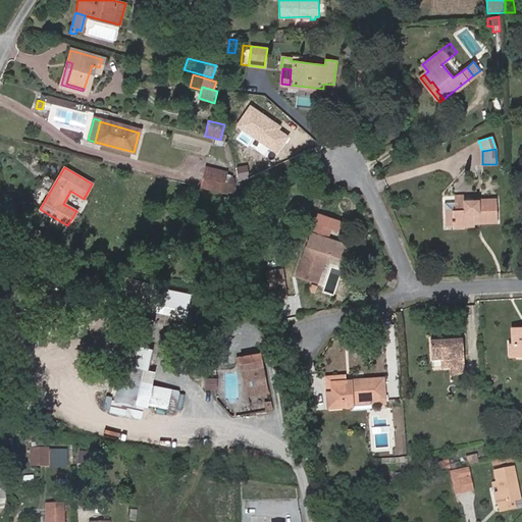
[(221,193),(226,172),(206,167),(201,188),(221,193)]
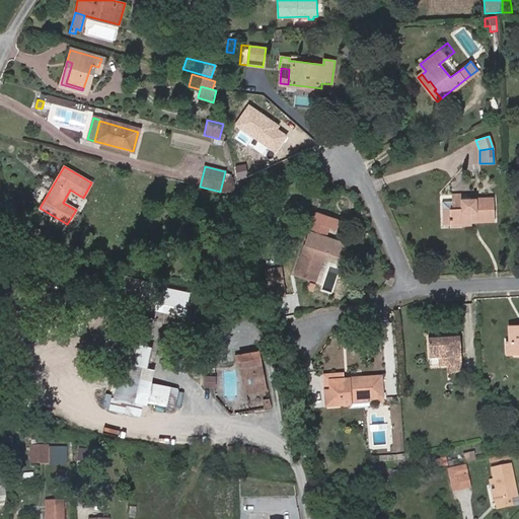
[(495,218),(494,198),(461,199),(461,201),(462,208),(450,209),(451,224),(451,225),(471,225),(471,222),(477,222),(477,219),(495,218)]
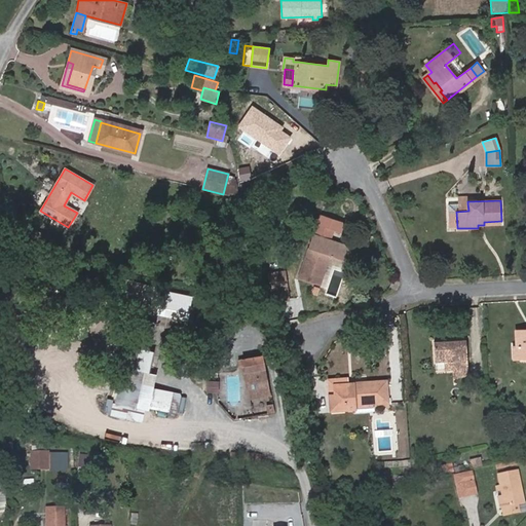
[(468,211),(467,203),(458,203),(448,204),(448,212),(456,212),(468,211)]
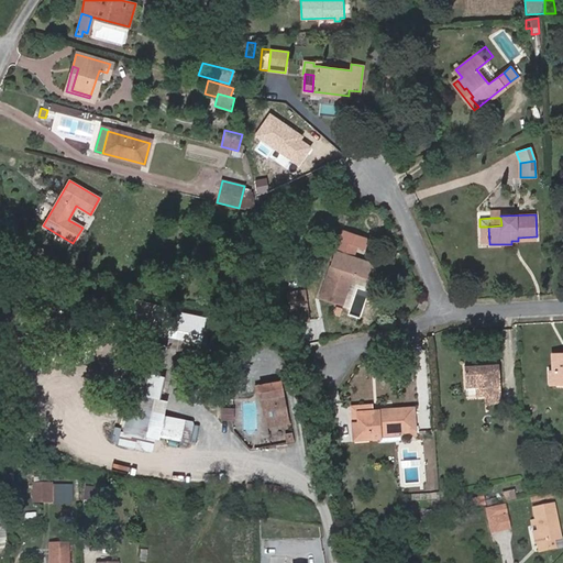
[(489,243),(488,227),(479,227),(481,243),(489,243)]
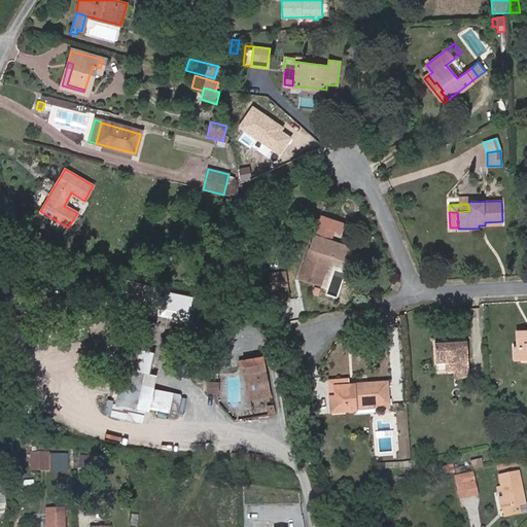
[(343,259),(347,246),(331,240),(335,232),(341,234),(345,223),(320,215),(317,223),(314,234),(317,235),(312,249),(309,248),(299,278),(320,285),(323,276),(320,275),(326,254),(343,259)]
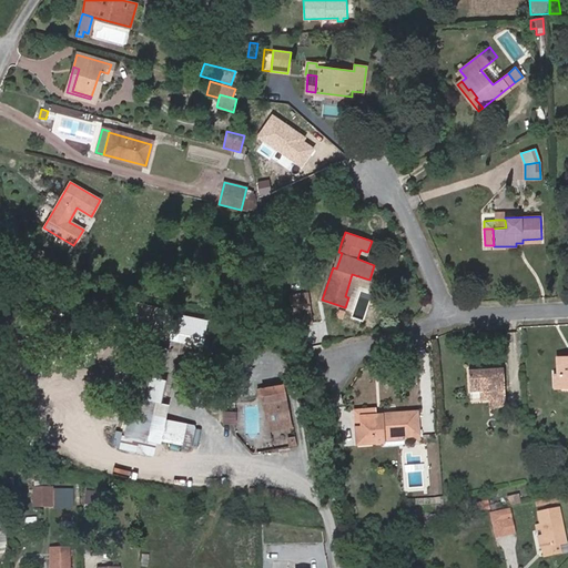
[(336,269),(342,253),(338,252),(333,267),(336,269)]
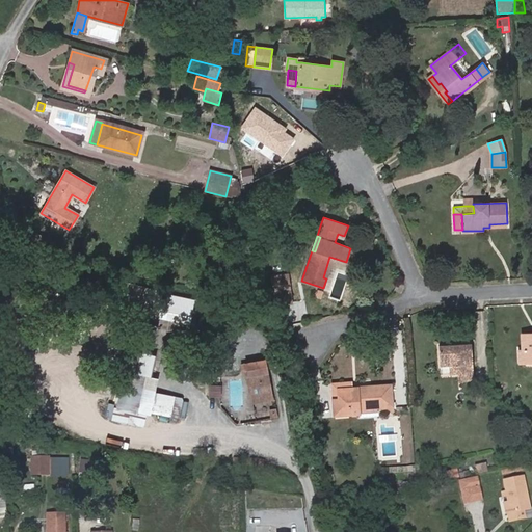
[(346,262),(329,257),(323,277),(326,278),(333,262),(345,266),(346,262)]
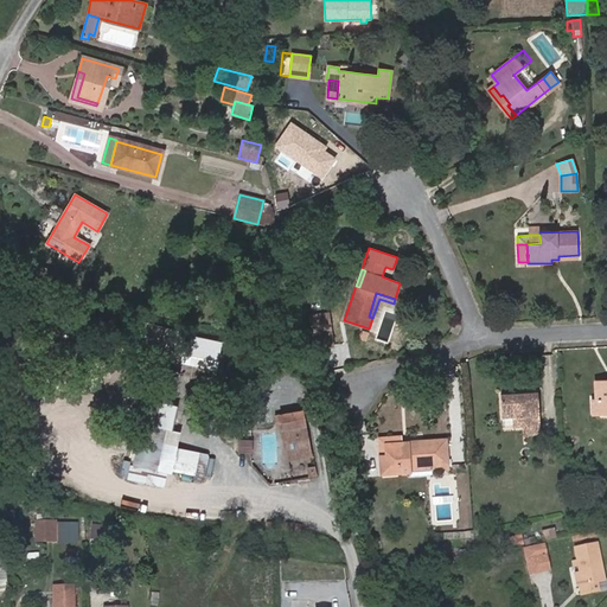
[(331,331),(328,312),(320,313),(310,314),(312,333),(331,331)]
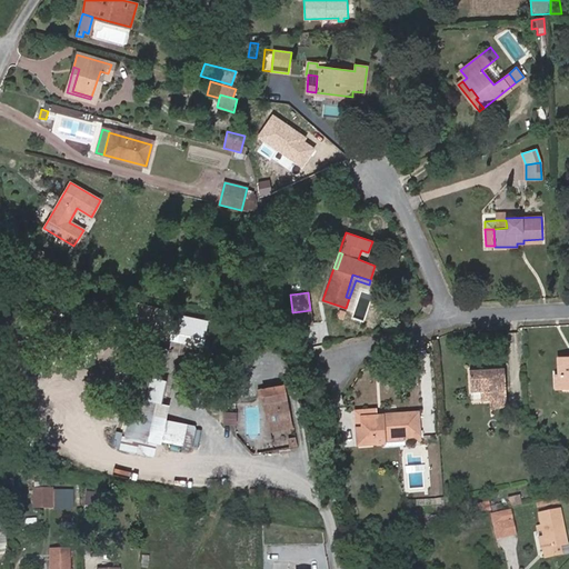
[(311,325),(310,310),(292,312),(295,327),(311,325)]
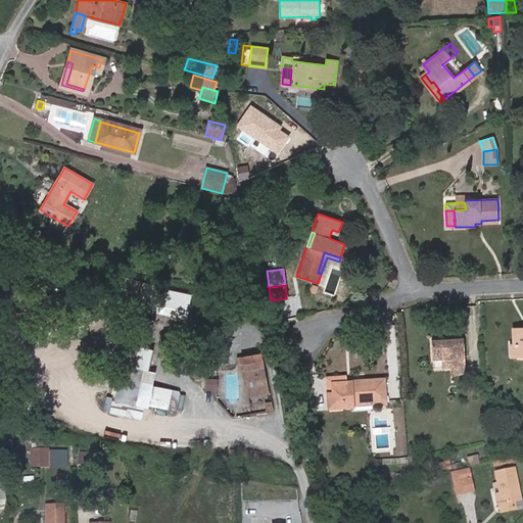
[(466,367),(464,338),(431,340),(432,360),(433,360),(441,360),(448,359),(449,368),(466,367)]
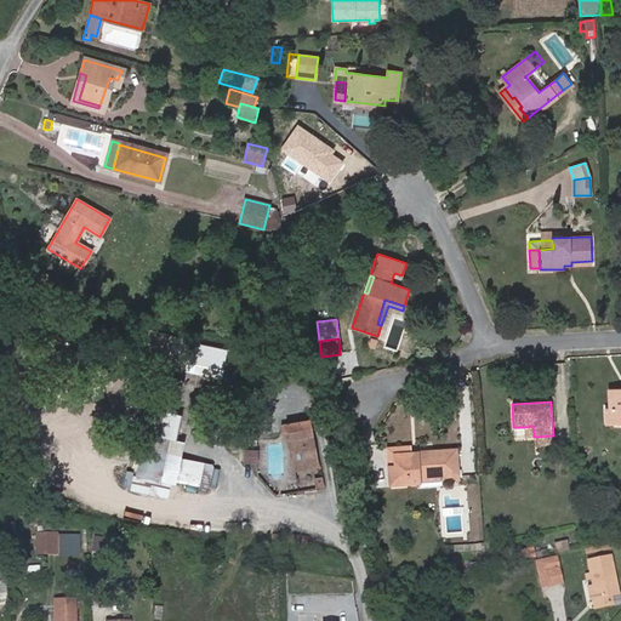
[(172,479),(211,488),(216,462),(183,456),(186,439),(177,438),(182,412),(165,409),(155,456),(142,453),(137,472),(127,469),(124,486),(169,496),(172,479)]
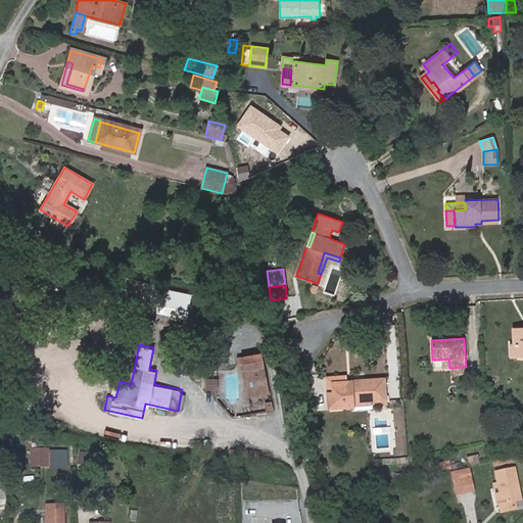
[(234,348),(237,362),(255,359),(253,344),(234,348)]
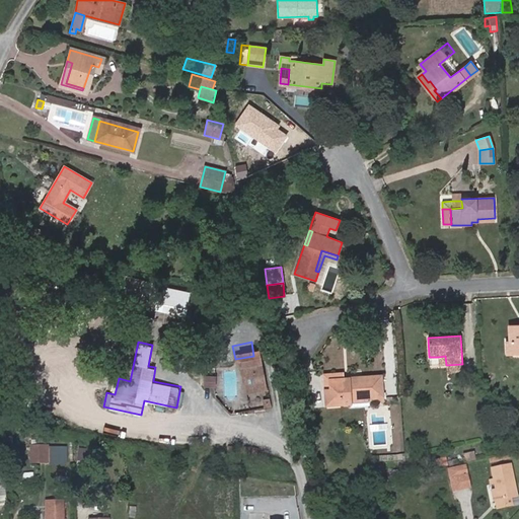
[(253,356),(235,359),(238,378),(239,383),(239,384),(258,380),(255,356),(253,356)]
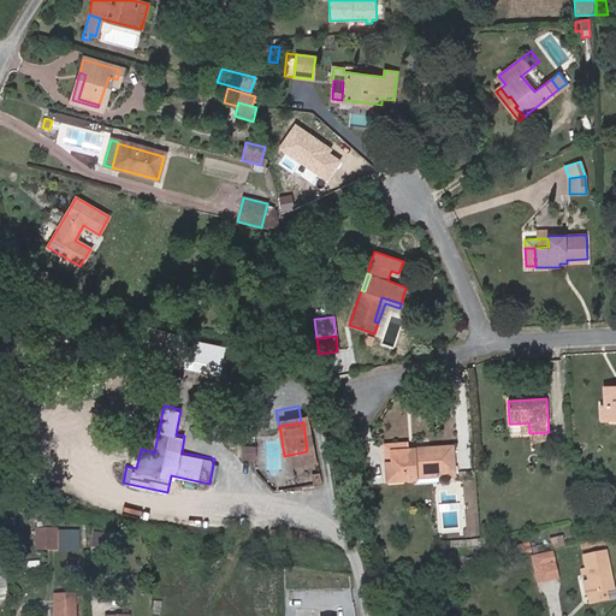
[(550,440),(549,432),(529,433),(531,442),(550,440)]
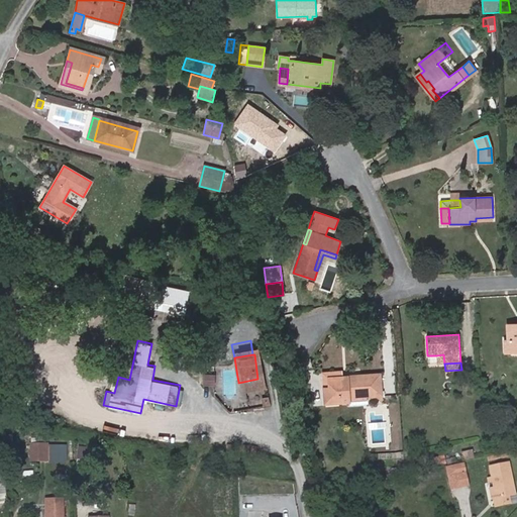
[(342,377),(342,370),(321,372),(323,388),(328,388),(328,378),(342,377)]
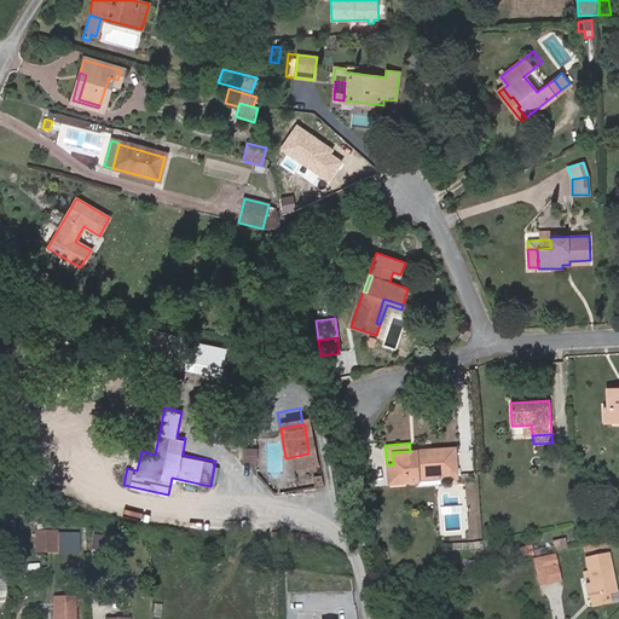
[(268,467),(268,473),(282,473),(282,444),(259,444),(259,467),(268,467)]
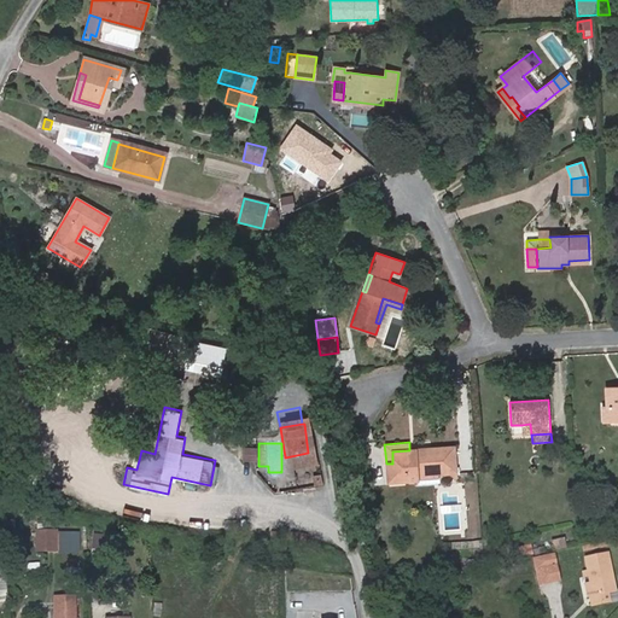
[(257,460),(257,445),(244,445),(244,460),(257,460)]
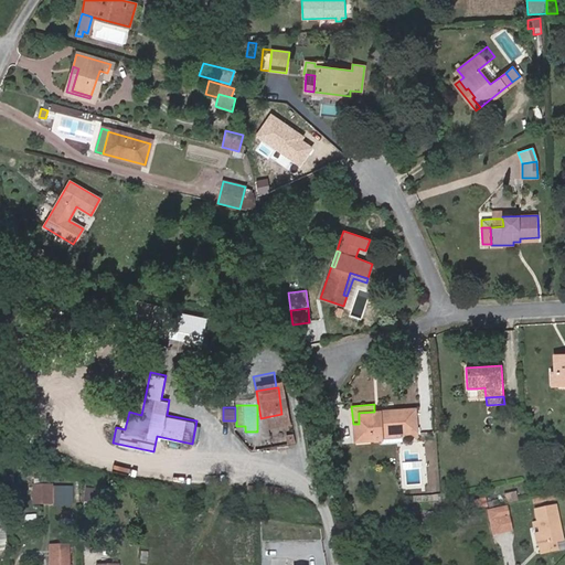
[(417,437),(415,408),(381,411),(381,414),(375,414),(374,412),(359,413),(359,424),(353,424),(354,441),(382,439),(382,443),(402,441),(402,438),(417,437)]
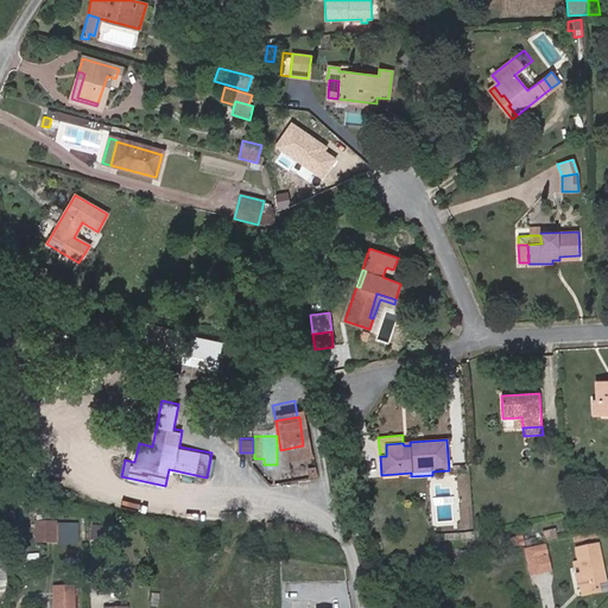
[(78,543),(80,521),(37,520),(36,542),(78,543)]
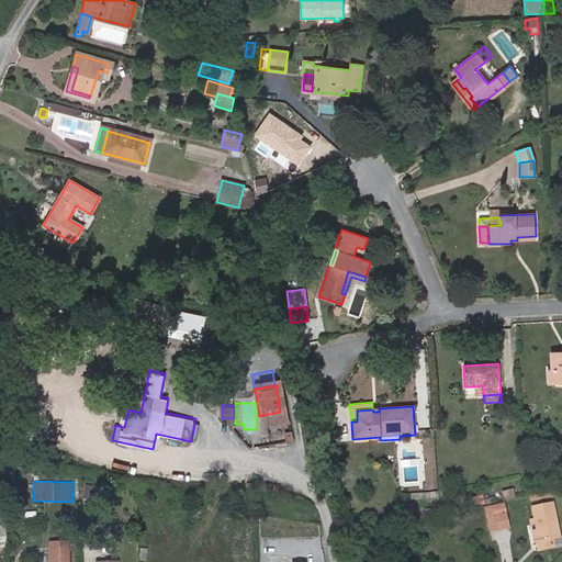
[(514,498),(513,490),(502,492),(504,501),(514,498)]
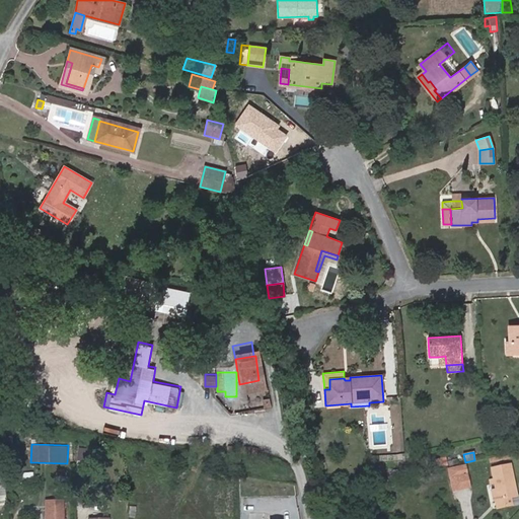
[(510,458),(509,454),(490,458),(491,463),(510,458)]
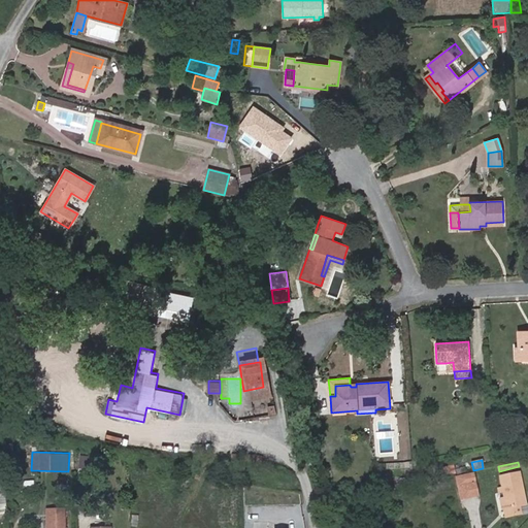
[(455,473),(453,465),(443,467),(446,475),(455,473)]
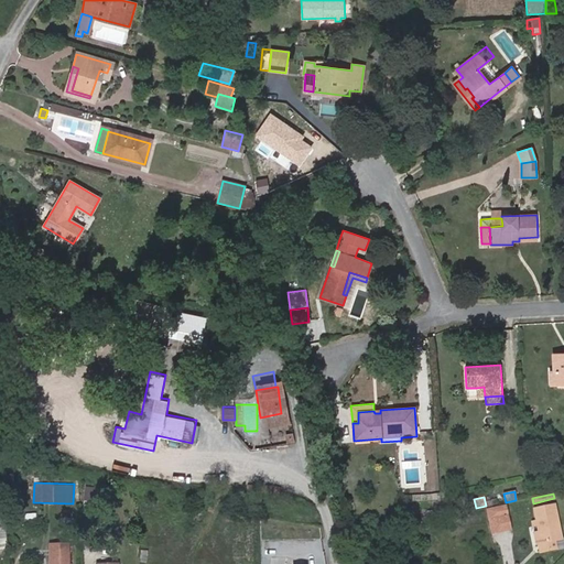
[(562,539),(555,505),(533,509),(537,522),(532,522),(533,525),(537,524),(539,532),(541,543),(538,544),(540,552),(556,549),(555,540),(562,539)]
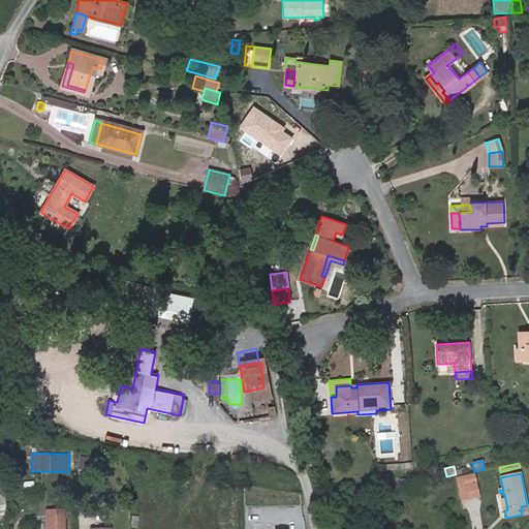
[(477,489),(474,474),(457,478),(461,493),(477,489)]
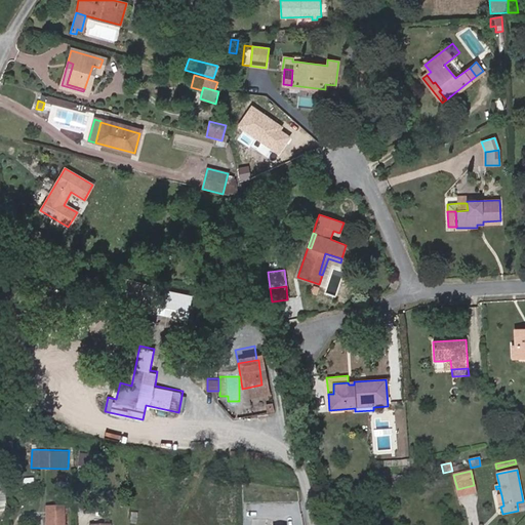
[(475,493),(474,485),(457,489),(458,496),(475,493)]
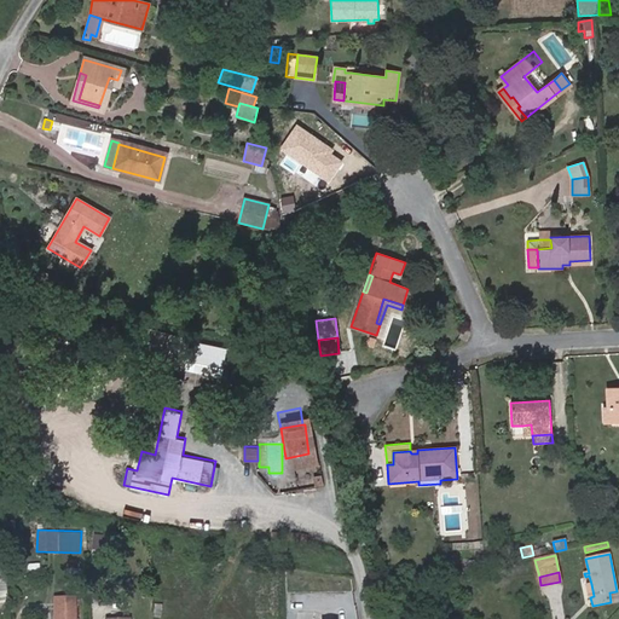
[(77,618),(79,596),(55,596),(53,618),(77,618)]
